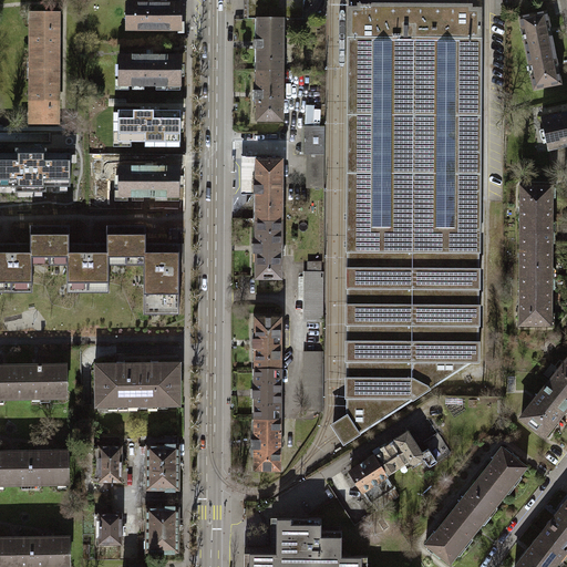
[(300,0),(245,0),(245,19),(255,19),(281,19),(300,19),(300,0)]
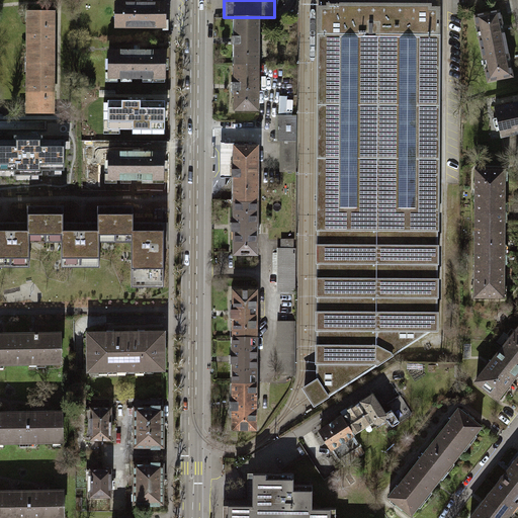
[(165,3),(114,3),(114,27),(165,27),(165,3)]
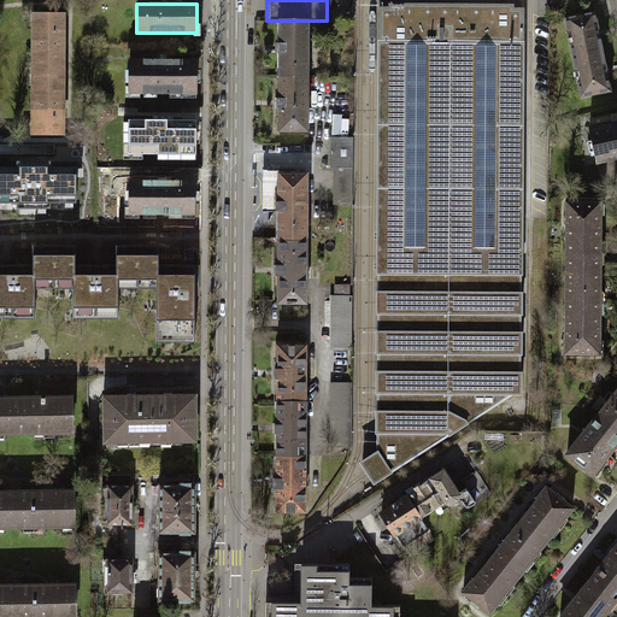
[(374,482),(513,394),(522,394),(522,372),(521,372),(521,354),(522,354),(522,331),(521,331),(521,313),(522,313),(522,293),(521,293),(521,275),(522,275),(524,10),(513,10),(513,6),(503,6),(492,5),(492,10),(411,9),(411,5),(400,5),(389,5),(389,9),(380,9),(377,274),(378,274),(378,291),(377,291),(377,313),(378,313),(378,330),(377,330),(377,353),(378,353),(378,370),(377,370),(377,393),(378,393),(377,411),(376,433),(377,433),(377,452),(363,460),(362,464),(368,472),(374,482)]
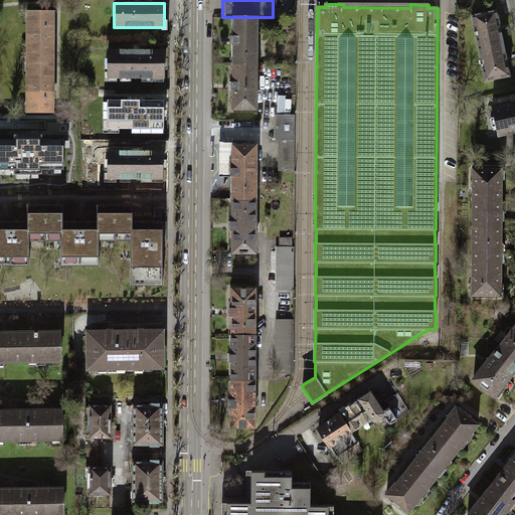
[(479,48),(504,43),(501,27),(497,10),(472,15),(479,48)]
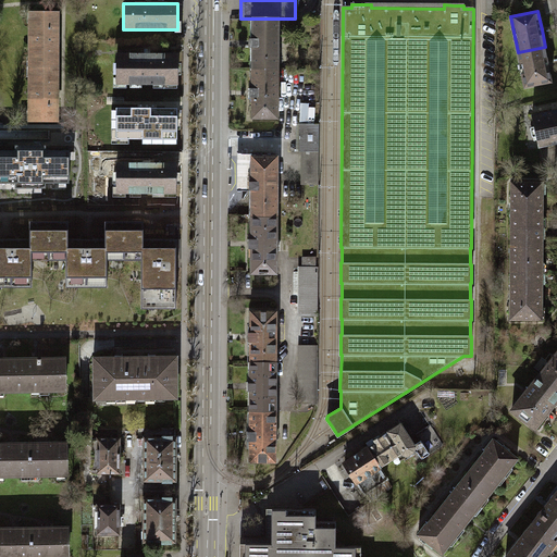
[(31,12),(29,66),(57,67),(58,12),(31,12)]
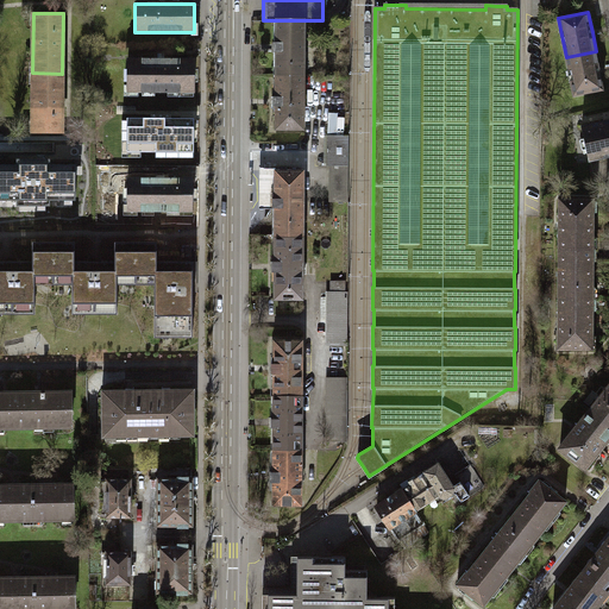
[(274,52),(274,75),(301,75),(302,20),(274,20),(274,43),(271,43),(270,52),(274,52)]
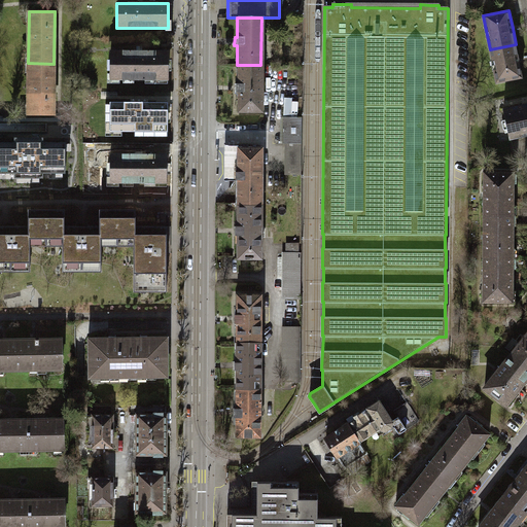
[(516,44),(490,49),(496,83),(522,78),(519,61),(516,44)]
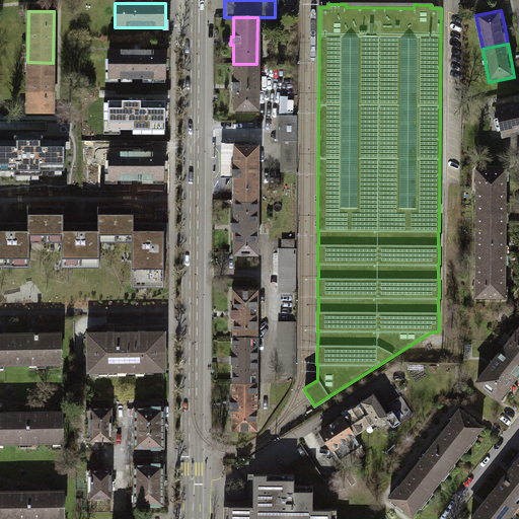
[(138,51),(107,51),(108,79),(164,78),(164,51),(138,51)]
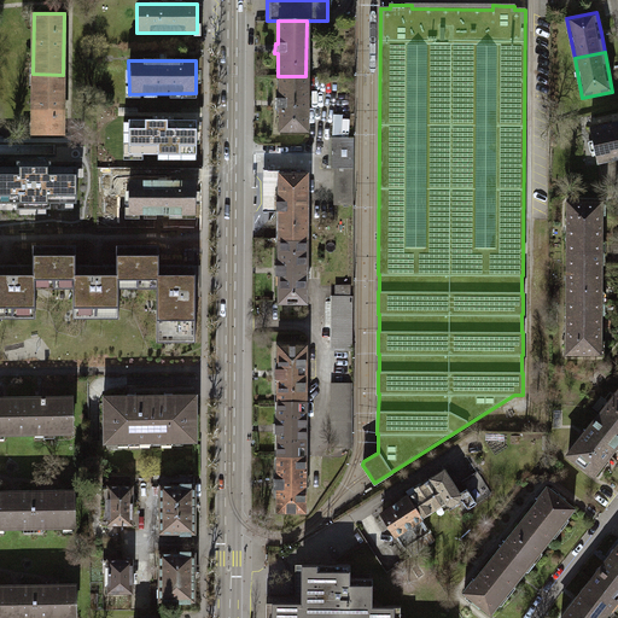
[(63,134),(63,75),(33,74),(33,134),(63,134)]
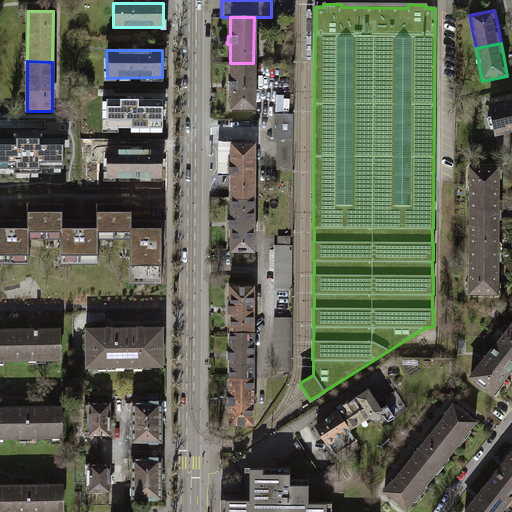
[(253,109),(253,63),(230,63),(230,82),(227,82),(227,90),(230,90),(229,109),(253,109)]
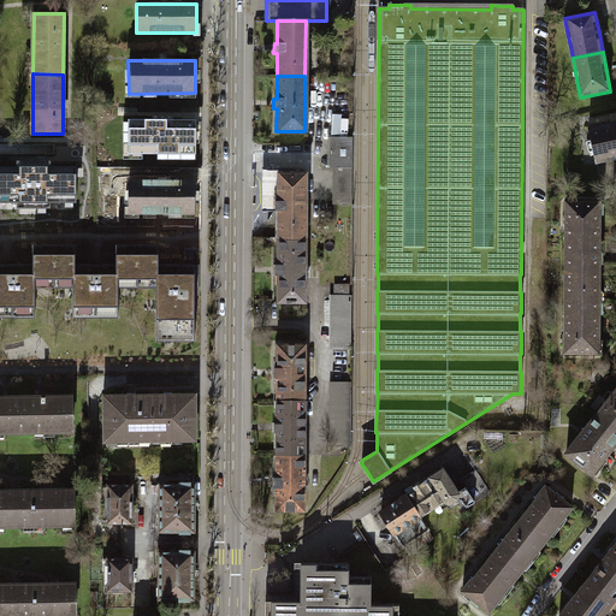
[(333,116),(332,137),(348,137),(349,120),(342,119),(342,116),(333,116)]
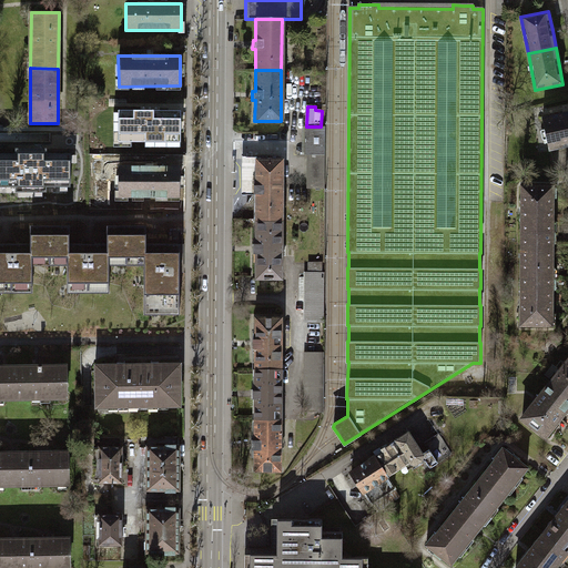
[(151,111),(119,111),(118,140),(180,141),(180,111),(151,111)]
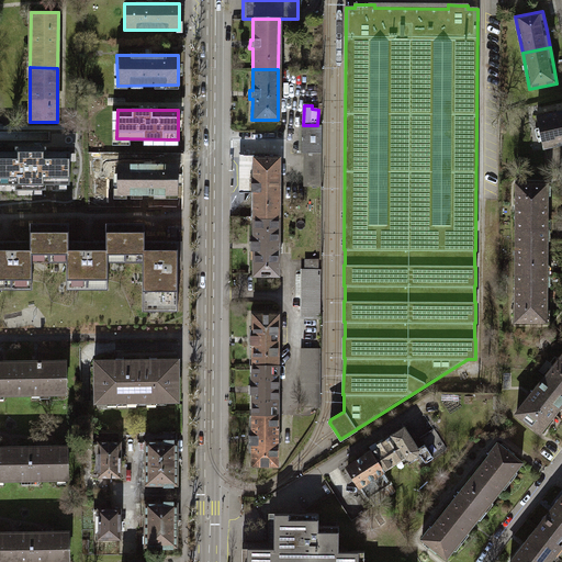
[(561,110),(535,116),(541,148),(561,144),(561,110)]
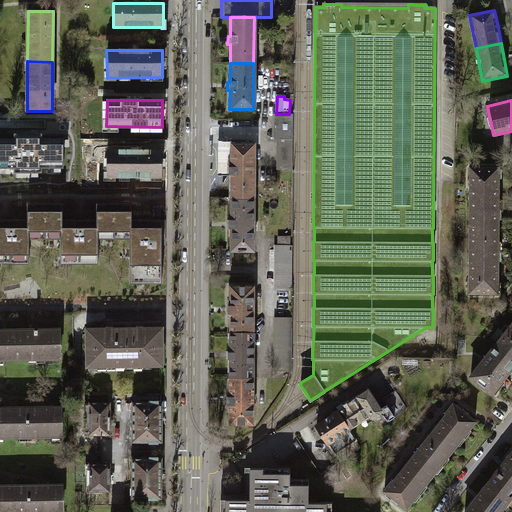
[(273,140),(277,140),(294,140),(293,114),(289,114),(276,114),(273,114),(273,140)]
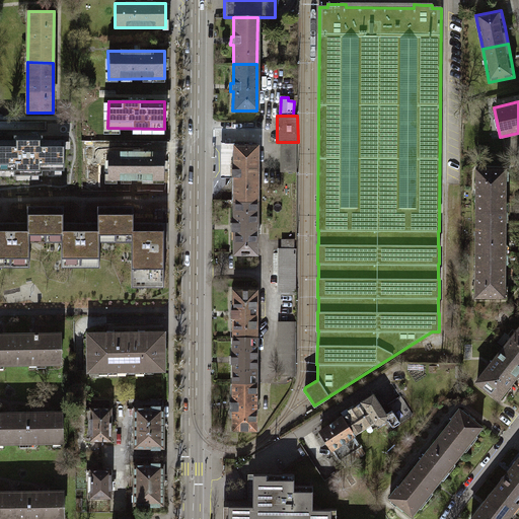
[(13,136),(13,141),(0,140),(0,170),(13,171),(13,176),(42,176),(42,171),(64,171),(64,141),(43,141),(43,136),(13,136)]
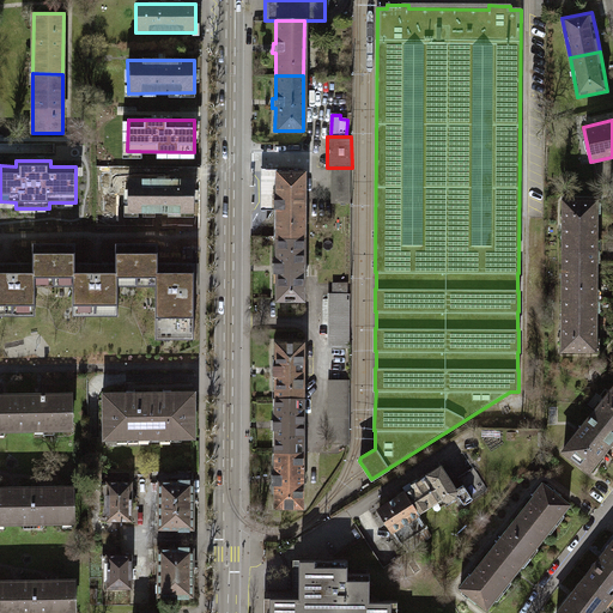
[(351,202),(352,168),(332,168),(332,202),(351,202)]
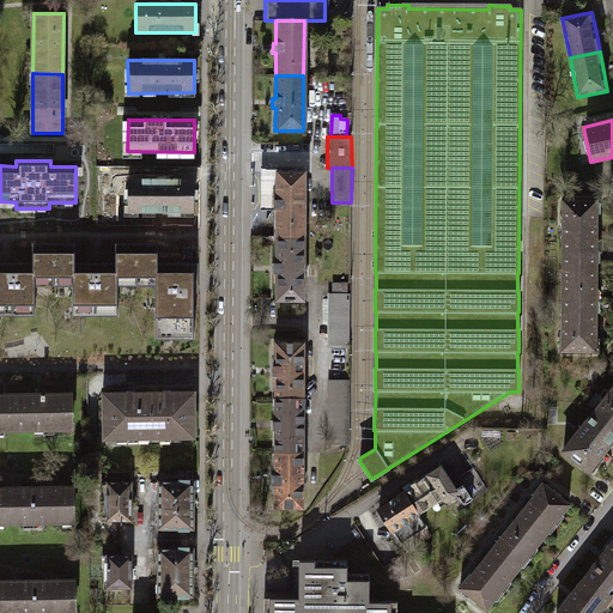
[(259,210),(272,210),(272,199),(274,199),(274,171),(274,169),(259,169),(259,210)]
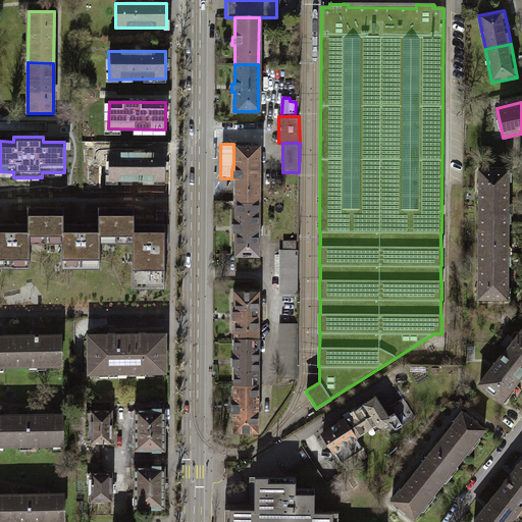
[(258,147),(233,146),(233,169),(231,169),(231,178),(233,178),(233,202),(257,202),(258,147)]
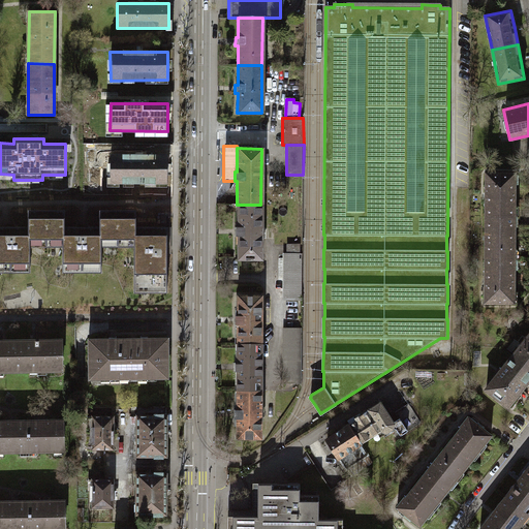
[(141,155),(111,155),(111,182),(168,182),(168,155),(141,155)]
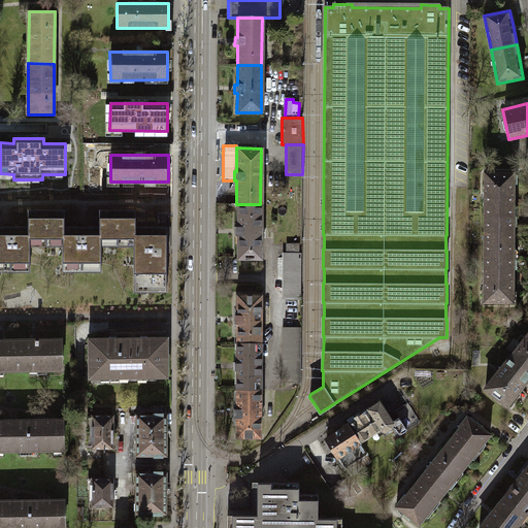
[(484,195),(484,216),(515,216),(515,206),(510,206),(512,184),(515,184),(515,174),(512,174),(512,172),(484,172),(484,195)]
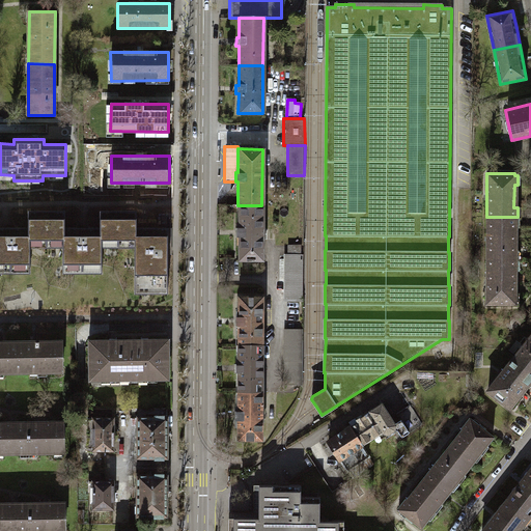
[(261,260),(261,205),(238,205),(238,228),(234,228),(234,236),(238,236),(238,260),(261,260)]
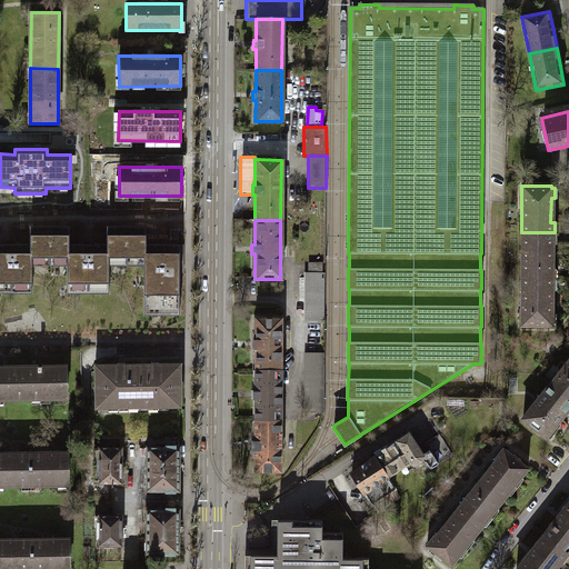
[(31,266),(50,266),(50,226),(31,226),(31,243),(10,243),(0,243),(0,292),(31,293),(31,266)]
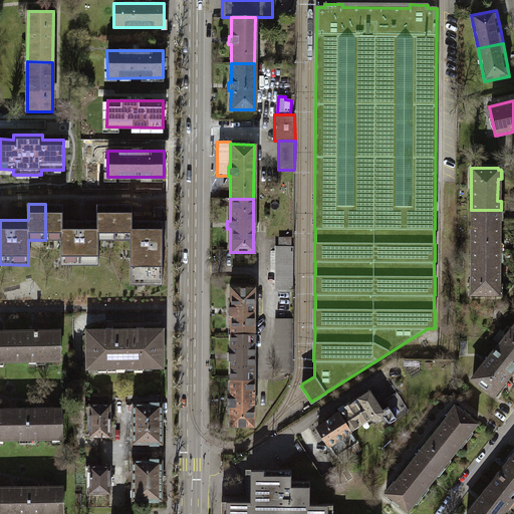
[(98,240),(115,240),(115,205),(97,205),(97,221),(79,221),(63,221),(63,204),(45,204),(45,240),(60,240),(60,264),(98,264),(98,240)]
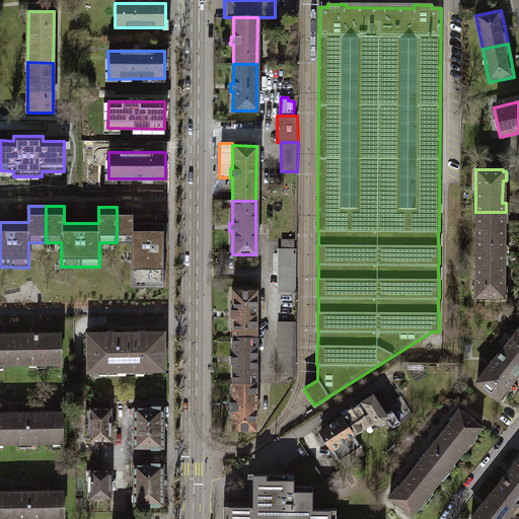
[(134,207),(117,207),(117,242),(132,242),(132,287),(164,287),(164,223),(134,223),(134,213),(134,207)]
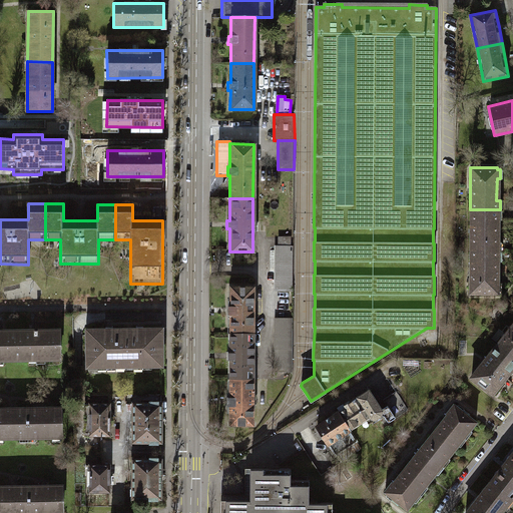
[(470,209),(469,251),(500,251),(500,241),(496,241),(496,219),(500,219),(500,209),(470,209)]
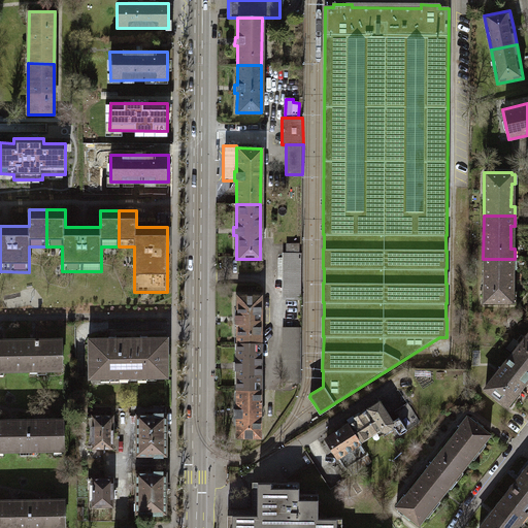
[(283,257),(283,291),(299,291),(299,257),(283,257)]
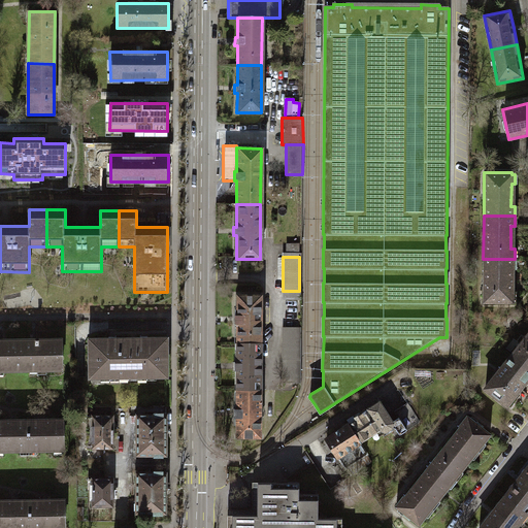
[(514,270),(515,259),(483,259),(483,282),(483,301),(514,301),(514,291),(510,291),(510,270),(514,270)]
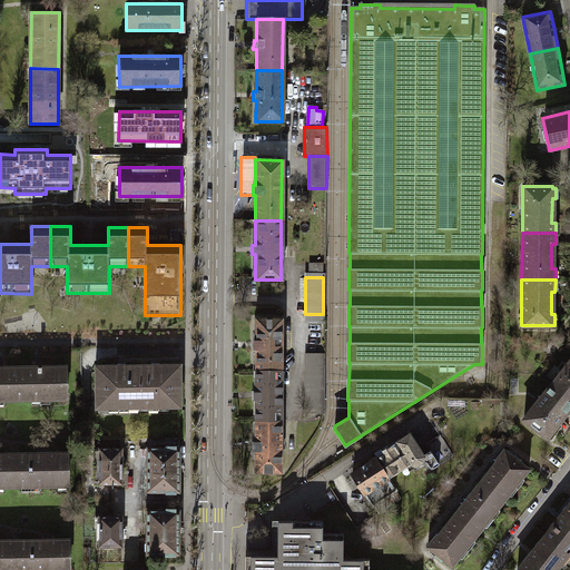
[(254,350),(254,370),(281,370),(281,318),(254,318),(254,340),(251,340),(251,350),(254,350)]
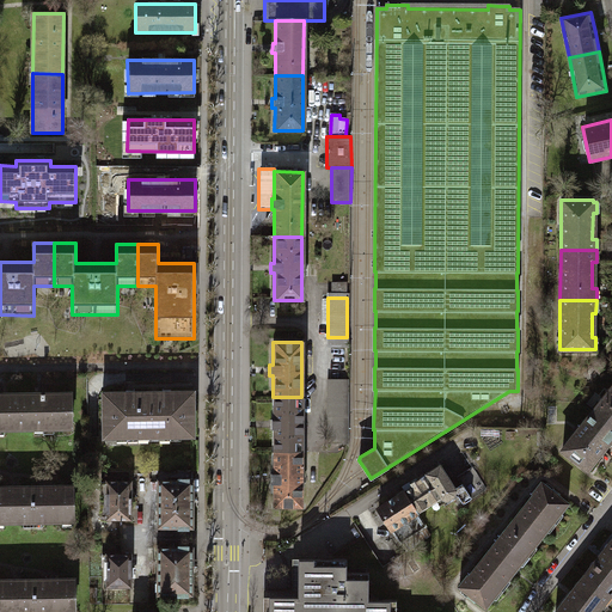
[(326,380),(326,397),(346,397),(346,380),(326,380)]
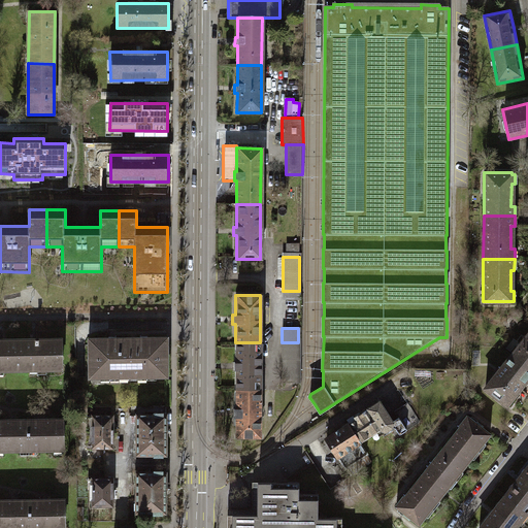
[(527,332),(510,355),(527,368),(527,332)]
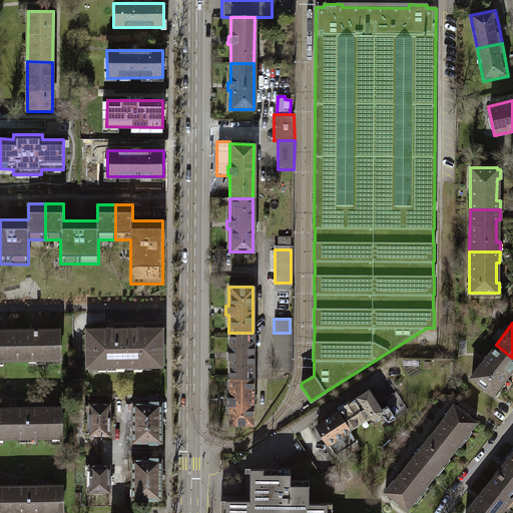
[(109,330),(88,330),(88,334),(86,334),(86,342),(87,342),(87,367),(91,367),(91,369),(97,369),(97,366),(125,366),(125,330),(115,330),(109,330)]
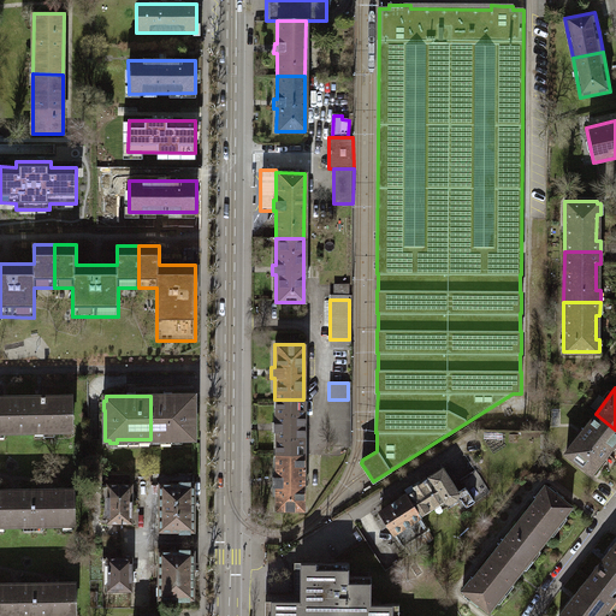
[(193,442),(193,396),(169,396),(150,396),(150,439),(182,439),(182,442),(193,442)]
